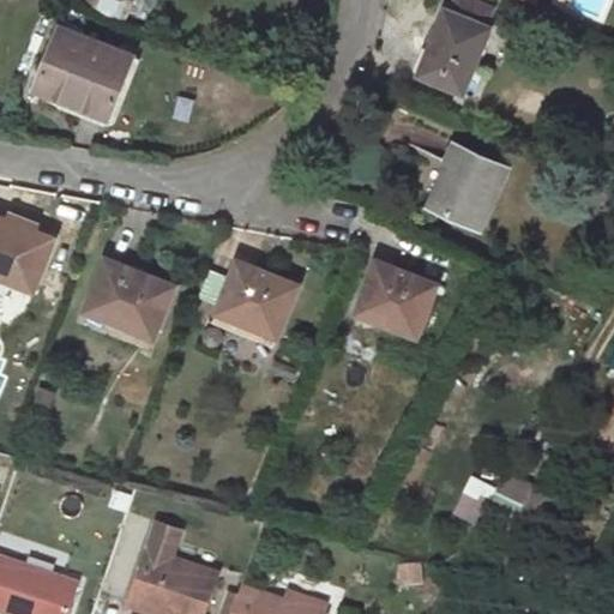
[(132,8),(110,0),(82,0),(79,8),(125,26),(132,8)]
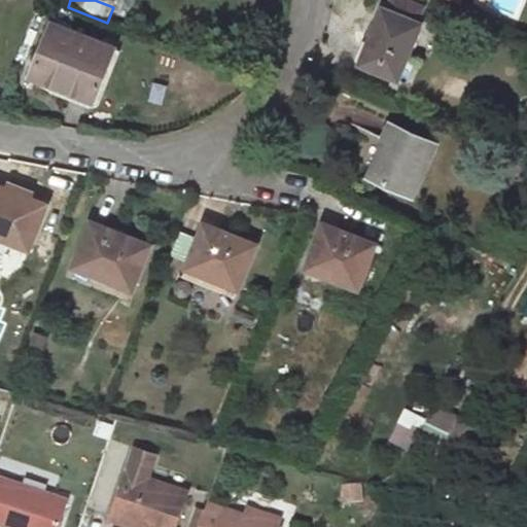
[(417,23),(423,7),(403,0),(390,0),(387,11),(382,8),(370,41),(372,43),(363,65),(397,79),(397,78),(408,82),(415,64),(406,60),(420,25),(417,23)]
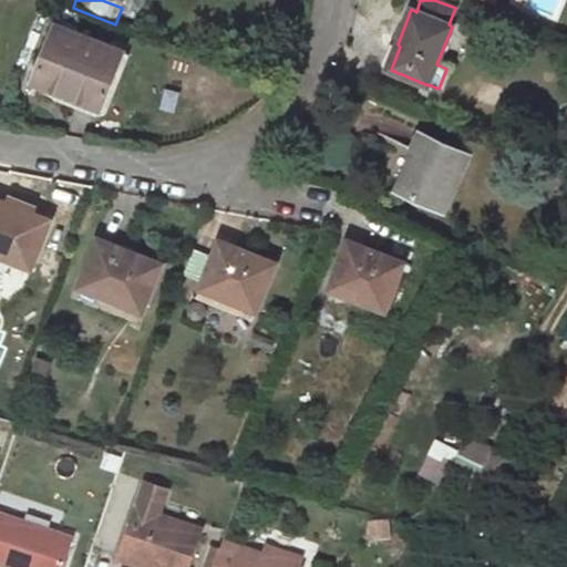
[(72,27),(62,21),(61,27),(71,31),(72,27)]
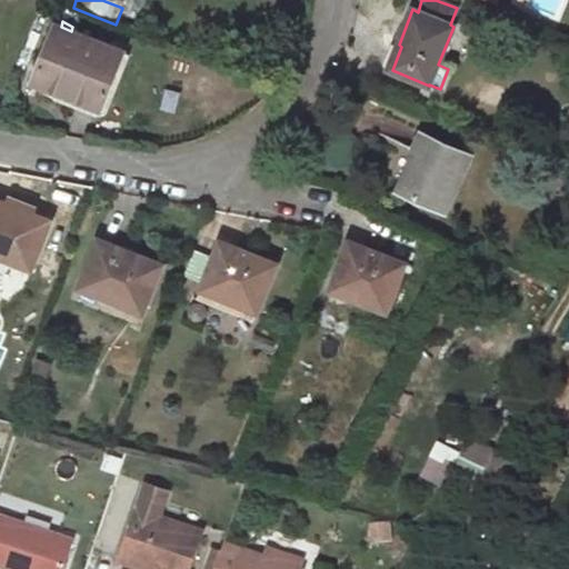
[(61,27),(57,26),(33,82),(101,109),(123,52),(71,31),(61,27)]
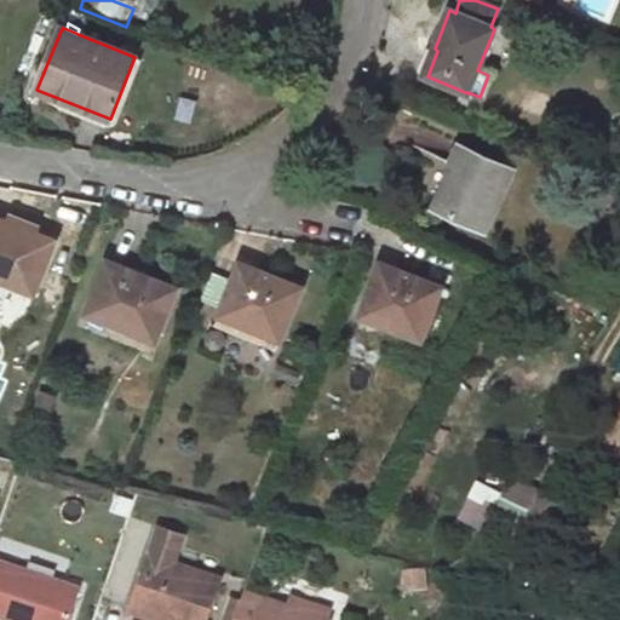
[(514,168),(460,145),(452,165),(454,166),(459,167),(457,173),(452,171),(435,207),(484,229),(514,168)]
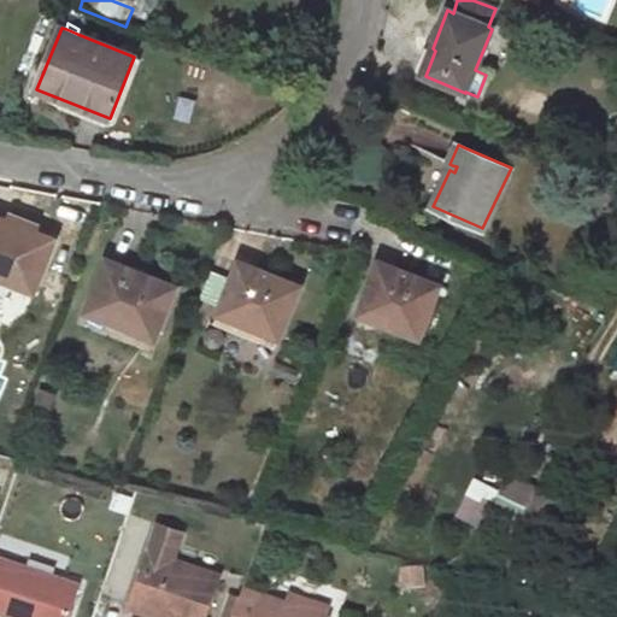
[(39,224),(11,213),(9,221),(0,217),(0,291),(7,293),(12,282),(34,291),(54,240),(35,231),(39,224)]
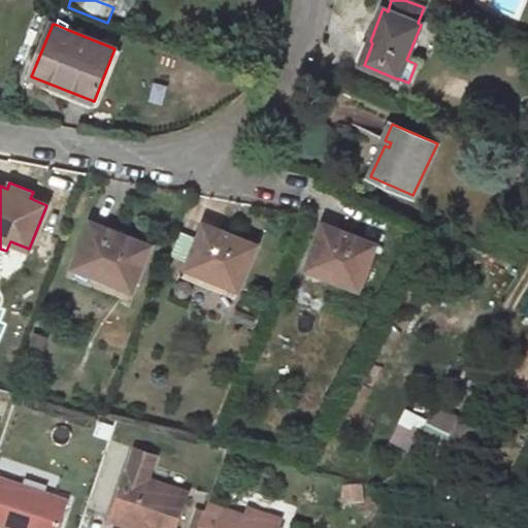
[(150,245),(92,222),(75,264),(112,279),(112,283),(133,291),(150,245)]
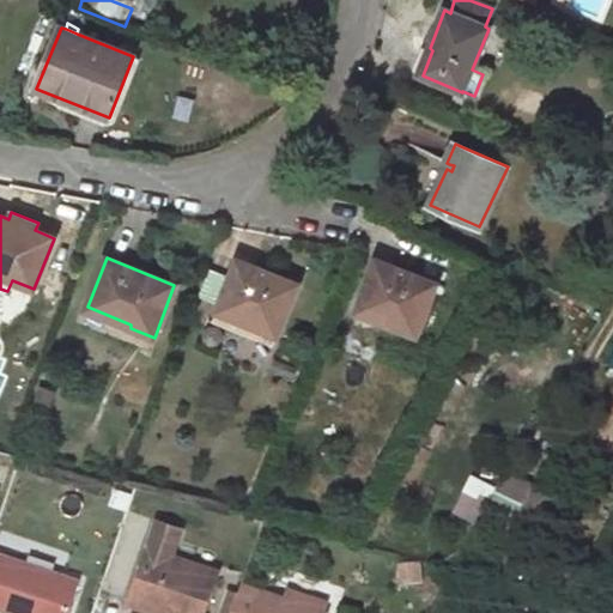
[(298,284),(237,260),(218,309),(254,323),(254,327),(278,337),(298,284)]
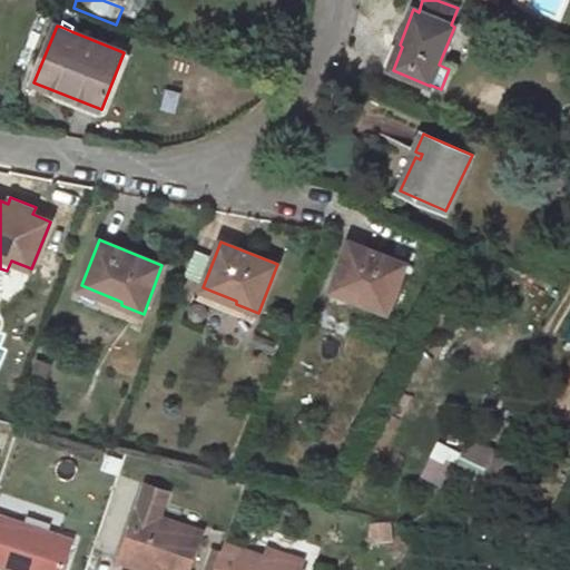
[(405,264),(351,243),(333,287),(366,301),(365,303),(387,312),(405,264)]
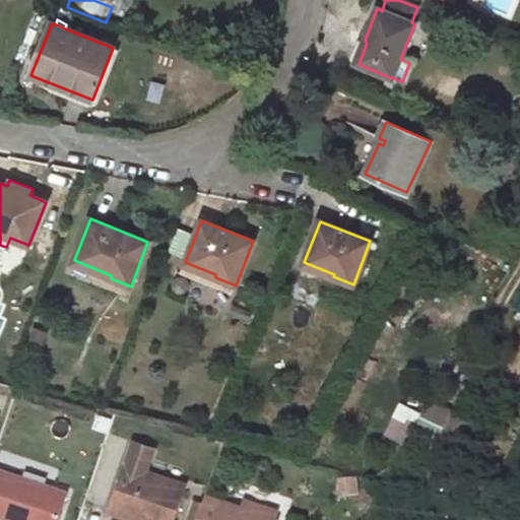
[(215,274),(185,262),(183,267),(181,272),(232,294),(236,285),(215,277),(215,274)]
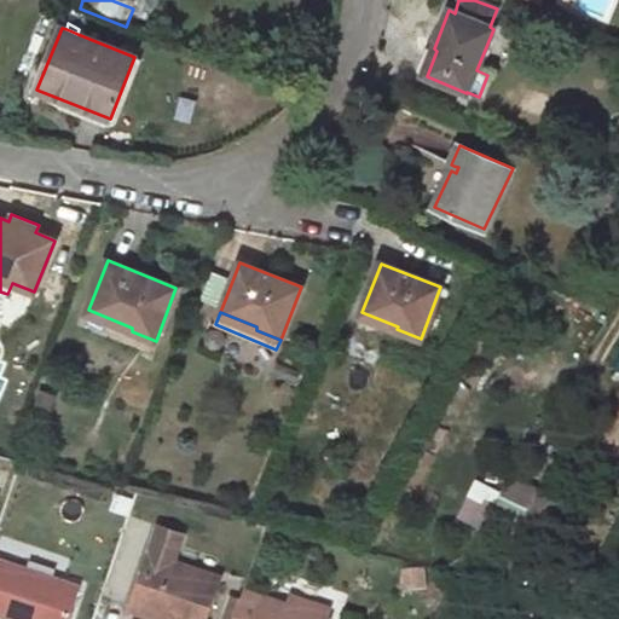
[(227,336),(210,329),(206,343),(212,350),(223,348),(227,336)]
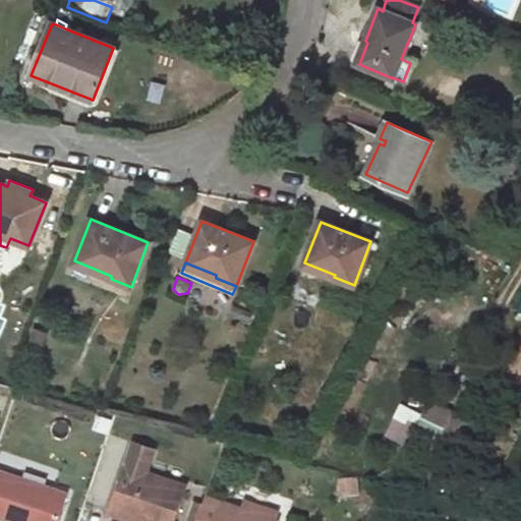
[(254,312),(232,304),(229,313),(250,323),(254,312)]
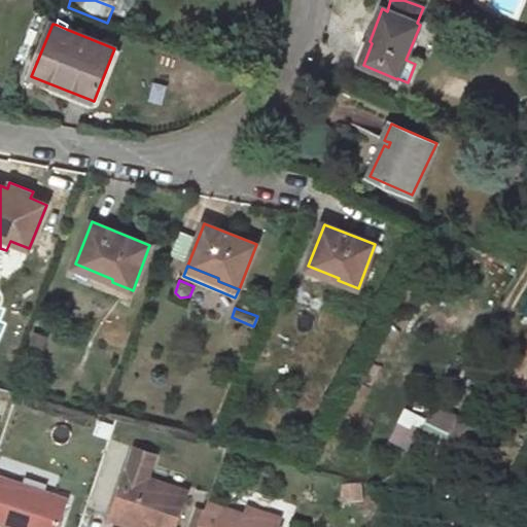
[(247,370),(242,385),(251,387),(256,373),(247,370)]
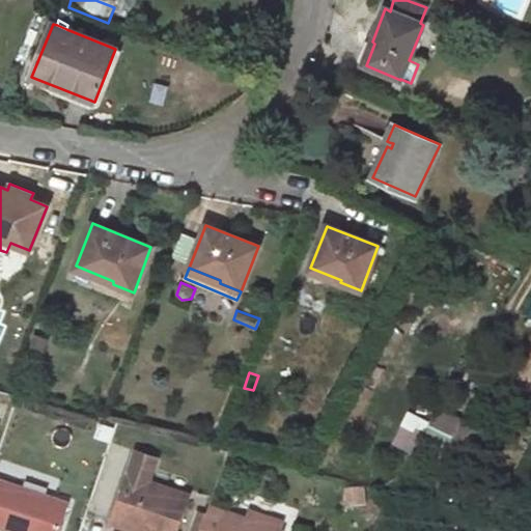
[(411,453),(417,435),(398,428),(392,446),(411,453)]
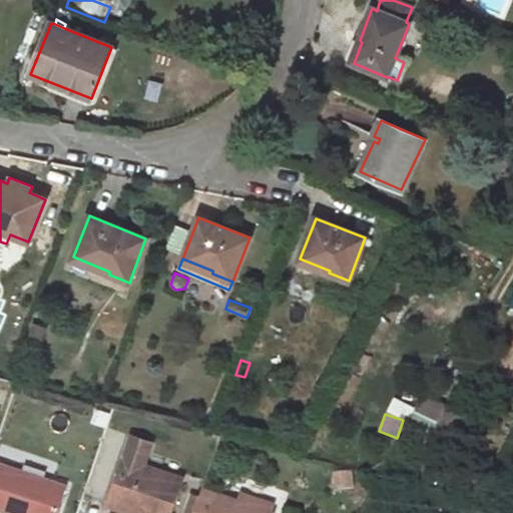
[(170,512),(182,480),(143,466),(151,443),(131,437),(108,505),(131,512),(137,512),(138,511),(143,512),(170,512)]
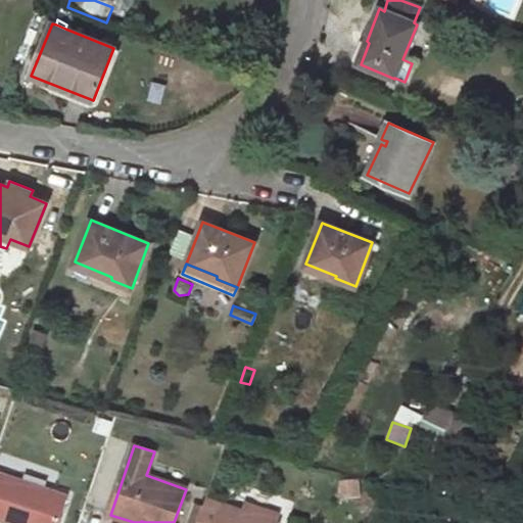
[(68,495),(0,472),(0,519),(11,522),(59,522),(67,500),(68,495)]
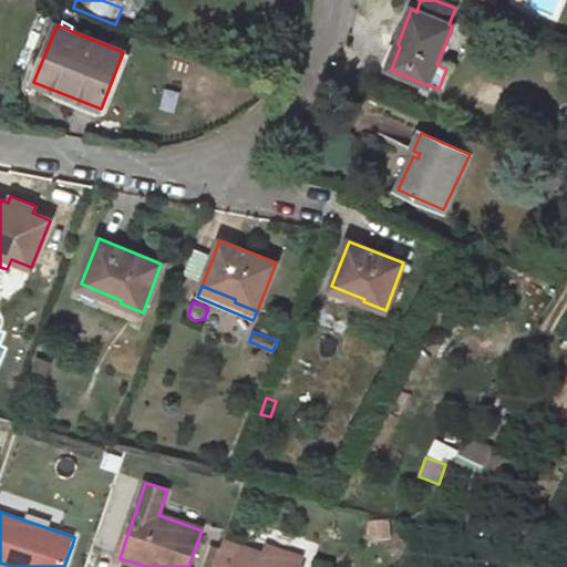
[(389,519),(367,522),(369,540),(391,537),(389,519)]
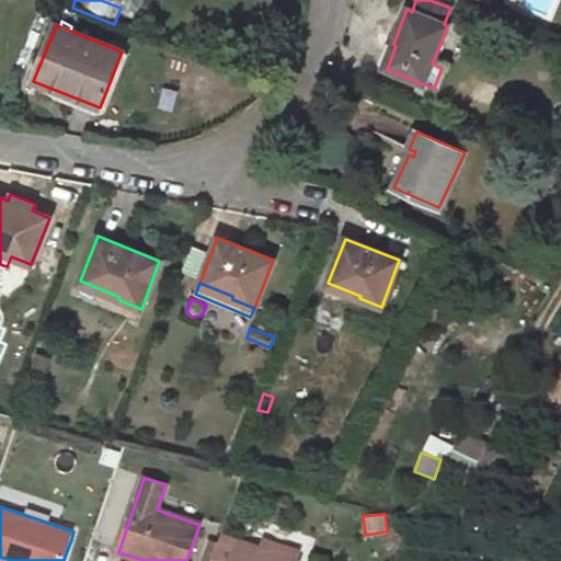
[(260,546),(221,533),(218,542),(212,560),(299,560),(300,560),(298,560),(260,546)]
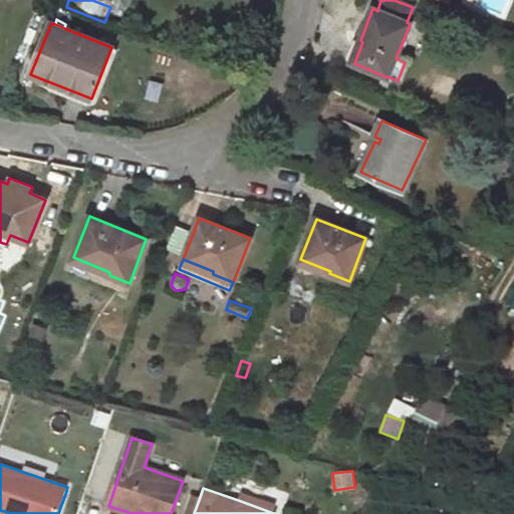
[(63,513),(71,492),(66,491),(58,513),(63,513)]
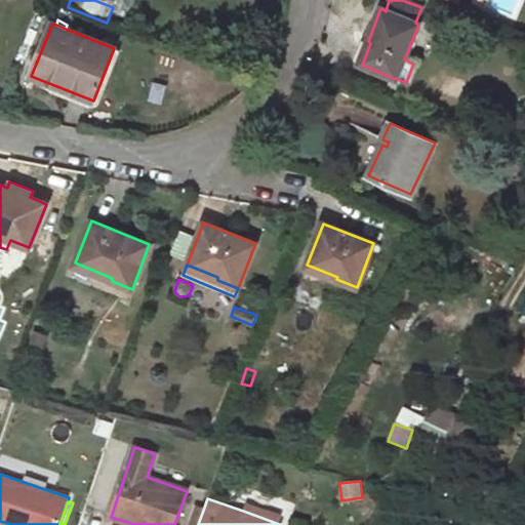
[(283,514),(246,501),(243,511),(279,524),(283,514)]
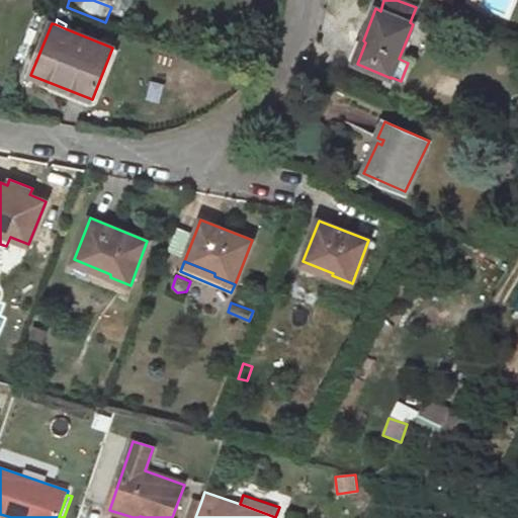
[(195,517),(201,501),(192,498),(185,517),(195,517)]
